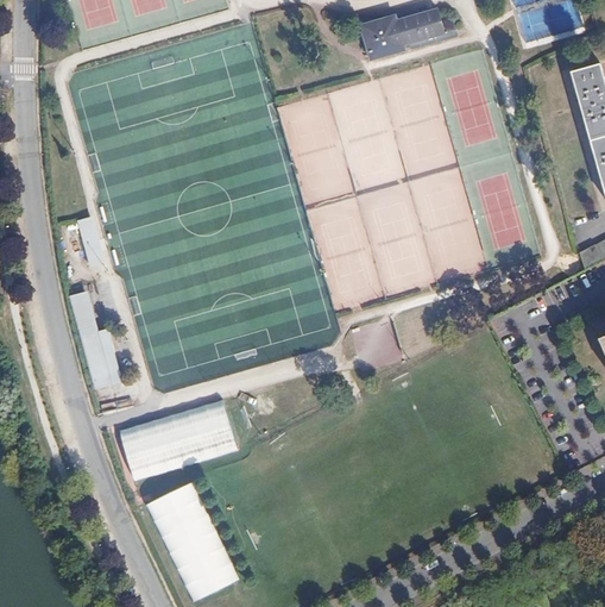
[(359,23),(369,56),(402,47),(401,42),(441,30),(434,5),(395,17),(392,12),(359,23)]
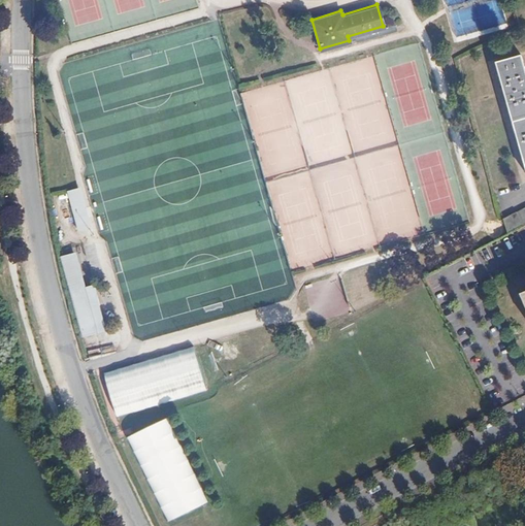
[(524,74),(519,53),(494,61),(524,169),(524,74)]
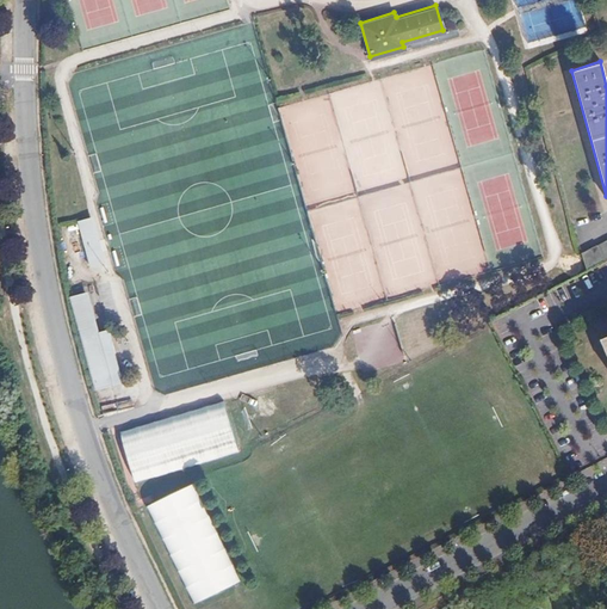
[(92,219),(76,222),(90,266),(104,262),(92,219)]
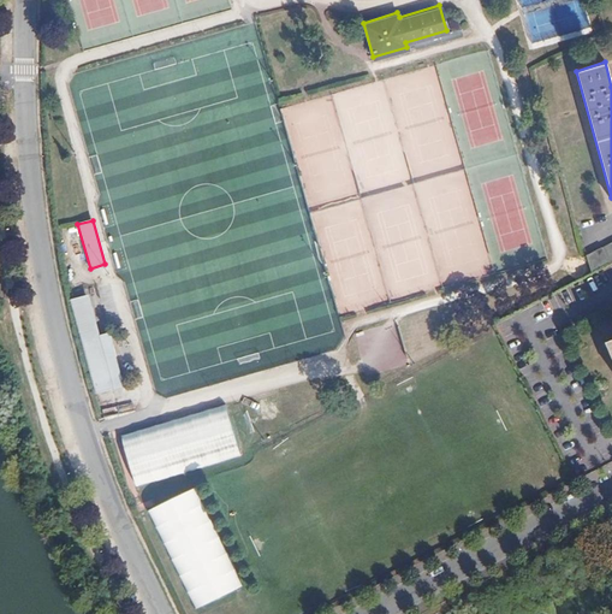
[(599,244),(583,253),(588,270),(611,257),(611,238),(600,246),(599,244)]
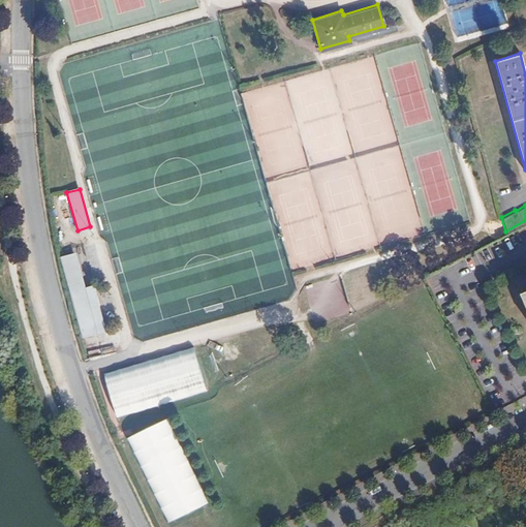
[(69,291),(85,287),(75,252),(60,256),(69,291)]
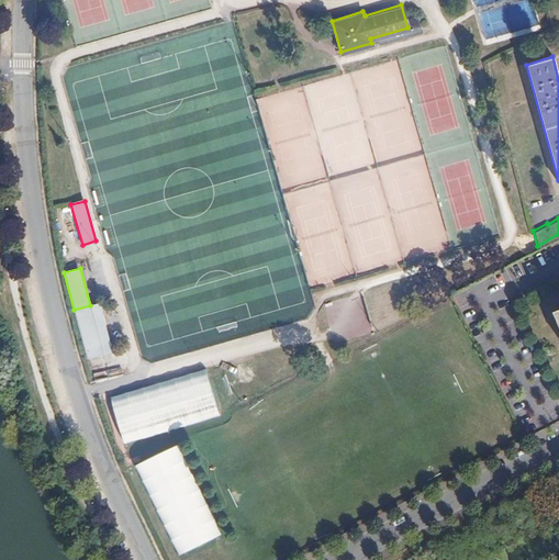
[(384,303),(383,290),(361,291),(362,301),(378,300),(379,308),(369,309),(369,318),(395,317),(394,302),(384,303)]
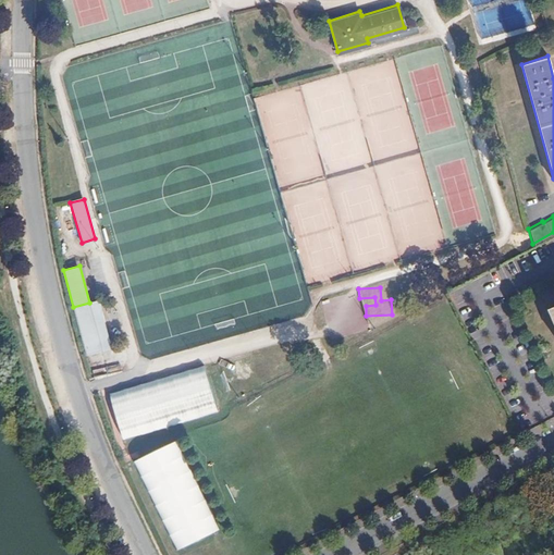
[(97,300),(89,303),(73,307),(86,355),(111,348),(97,300)]
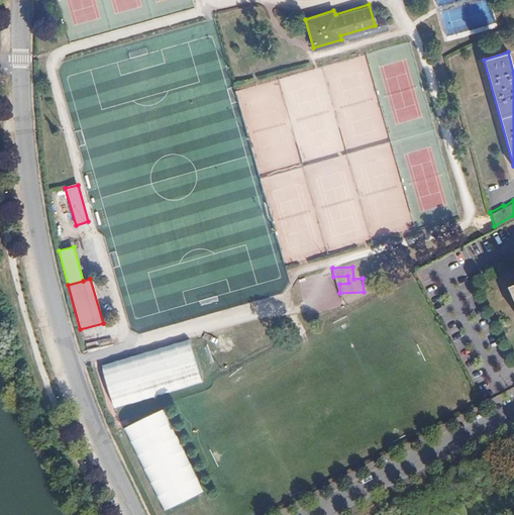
[(187,340),(98,367),(112,411),(201,385),(187,340)]
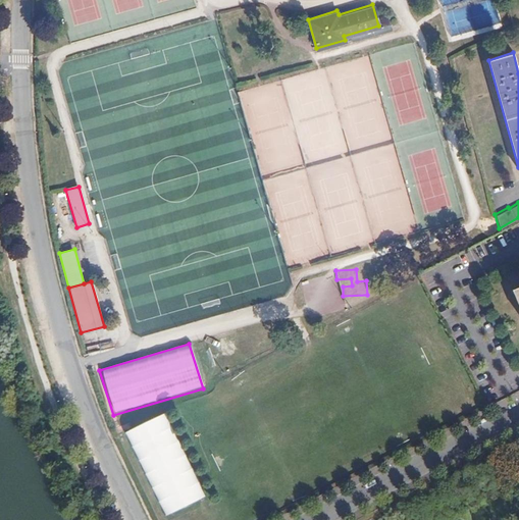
[(162,414),(121,433),(160,516),(202,497),(162,414)]
